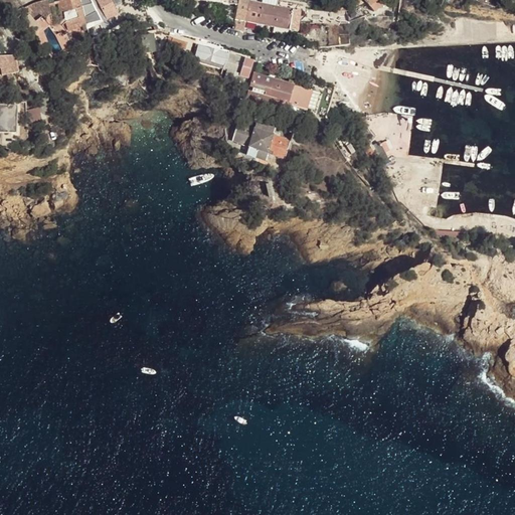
[(48,0),(38,0),(34,1),(23,6),(29,13),(37,25),(50,11),(49,3),(48,0)]
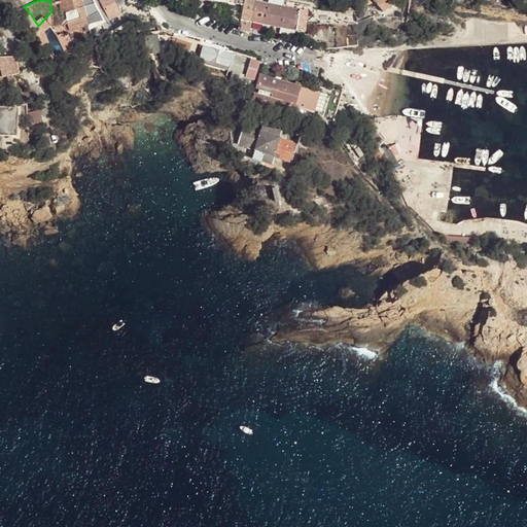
[(67,25),(68,25),(70,31),(72,30),(88,26),(80,0),(64,0),(59,1),(62,18),(65,16),(67,25)]
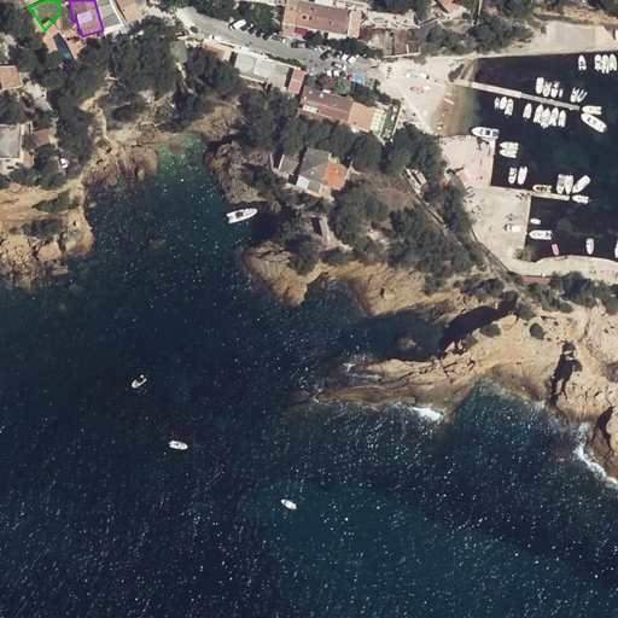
[(141,18),(132,0),(108,0),(114,12),(122,29),(141,18)]
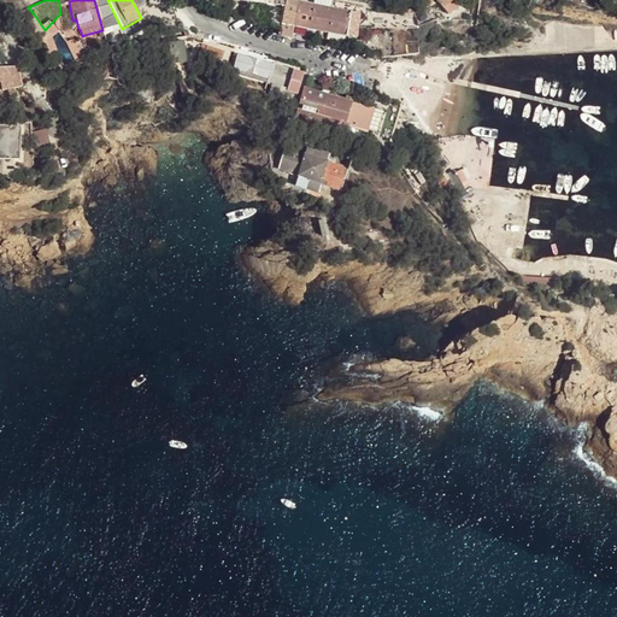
[(297,0),(286,0),(282,24),(295,27),(357,39),(362,13),(331,7),(313,4),(297,0)]
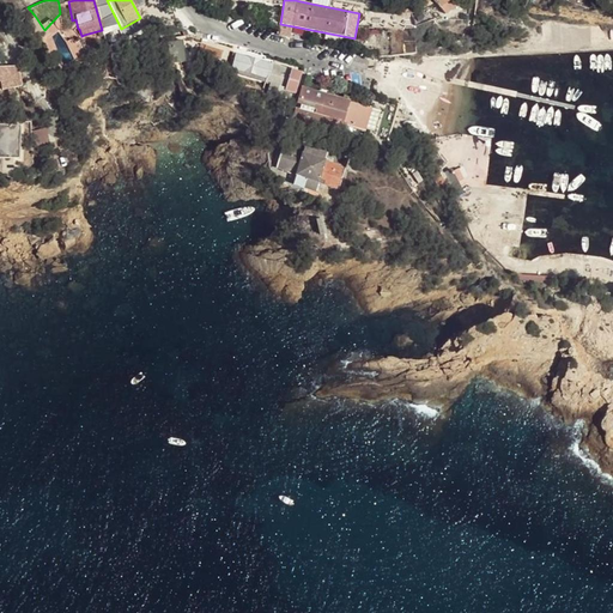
[(280,11),(272,10),(268,25),(278,28),(280,11)]
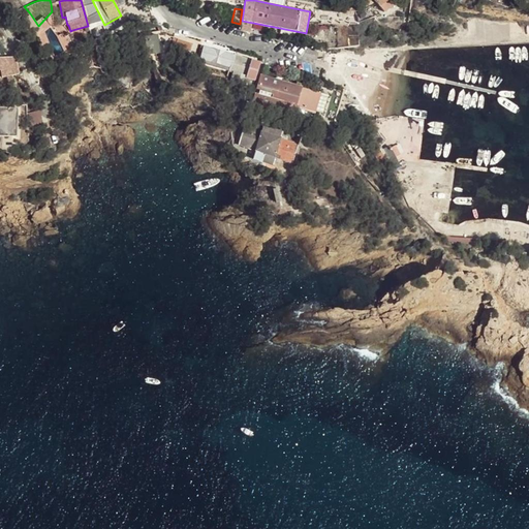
[(38,26),(30,13),(21,20),(23,23),(18,26),(23,37),(29,34),(30,36),(38,33),(34,29),(38,26)]
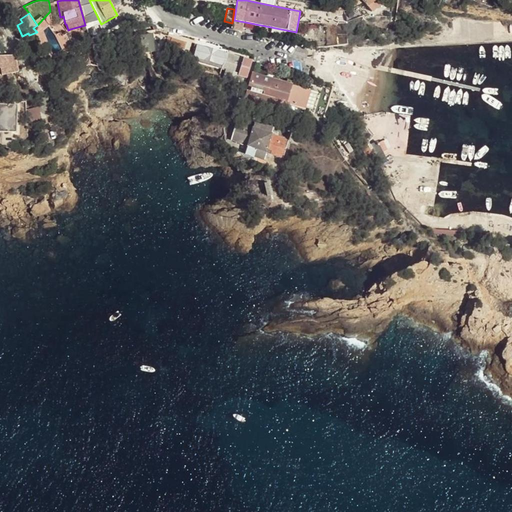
[(243,31),(245,22),(234,20),(233,25),(232,29),(243,31)]
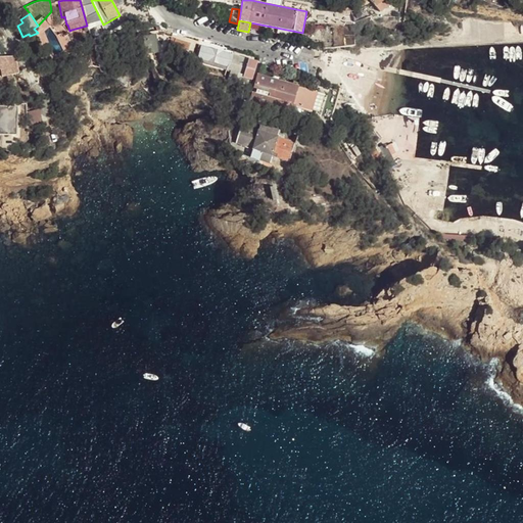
[(75,54),(80,51),(68,33),(63,36),(62,33),(57,36),(64,51),(75,54)]
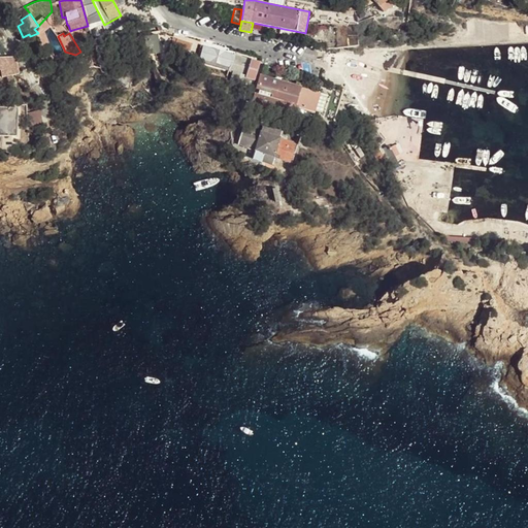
[(169,51),(174,35),(167,33),(162,47),(169,51)]
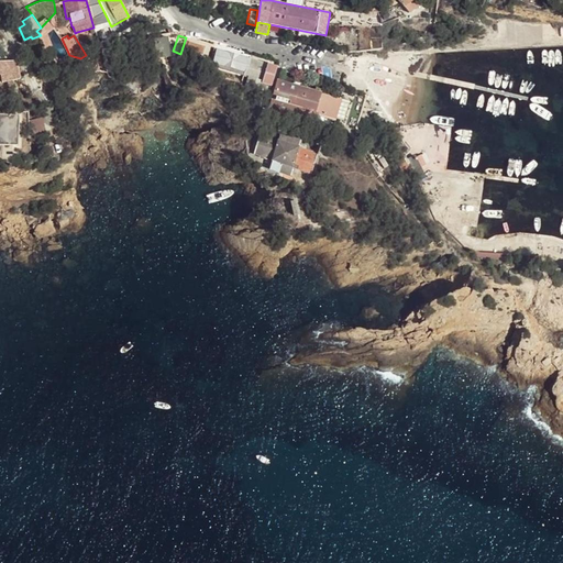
[(170,56),(168,37),(154,40),(157,58),(170,56)]
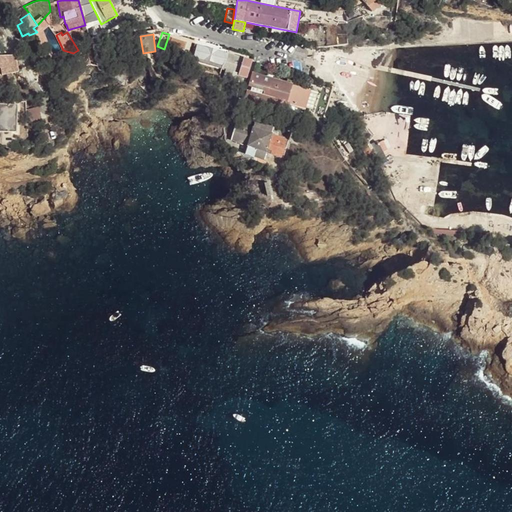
[(224,67),(228,54),(198,45),(195,57),(206,60),(206,62),(224,67)]
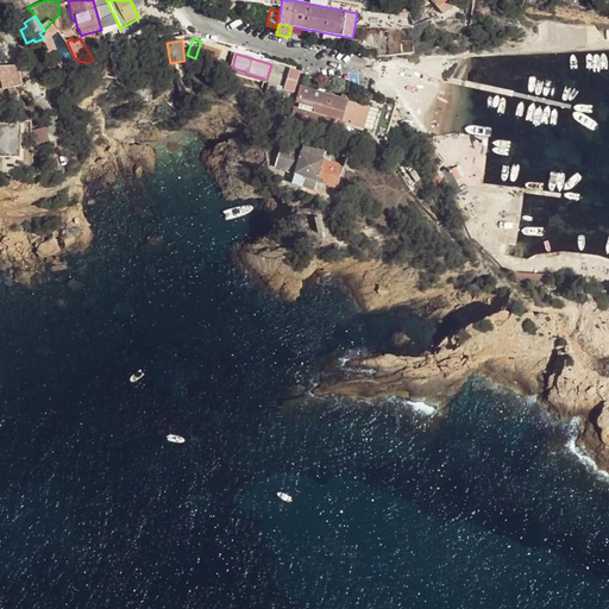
[(299,73),(271,64),(267,80),(263,92),(276,96),(283,99),(286,89),(293,92),(299,73)]
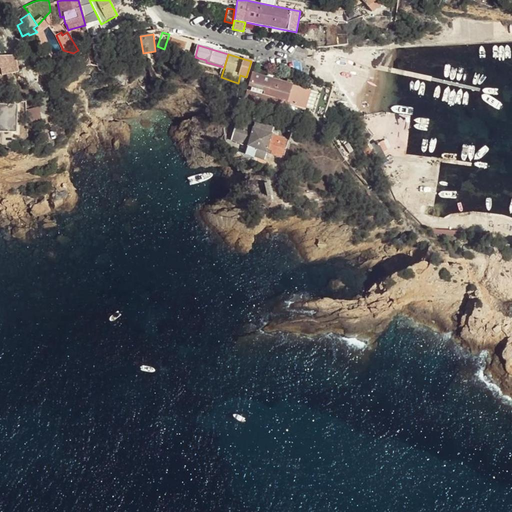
[(15,56),(0,55),(0,67),(1,67),(2,74),(18,71),(15,56)]
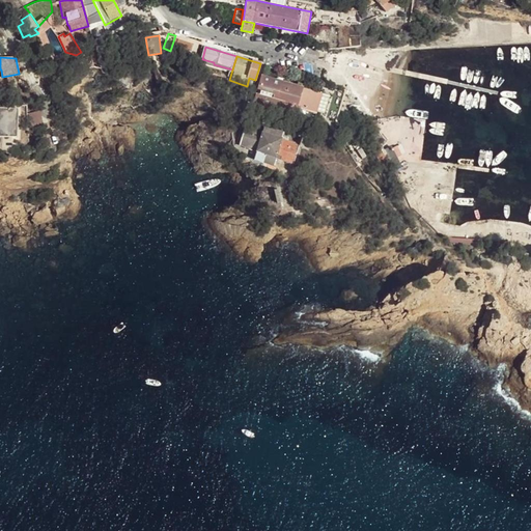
[(323,93),(262,76),(256,95),(254,104),(248,103),(247,109),(252,110),(252,109),(272,115),(274,111),(294,117),(297,108),(316,114),(323,93)]
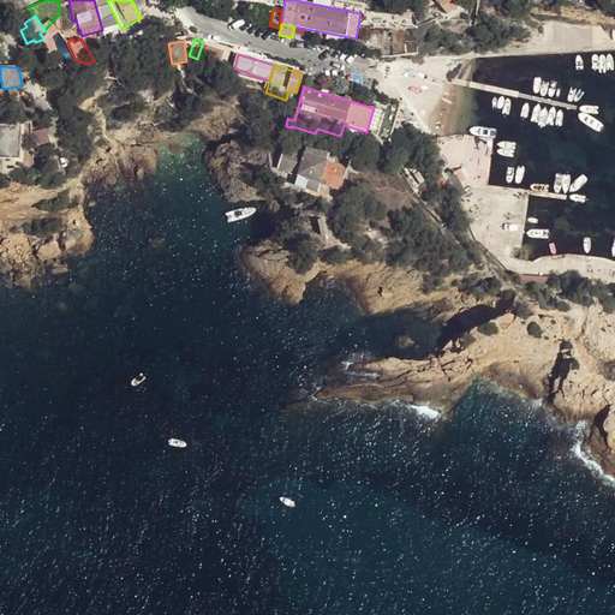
[(0,159),(19,160),(21,127),(0,125),(0,159)]
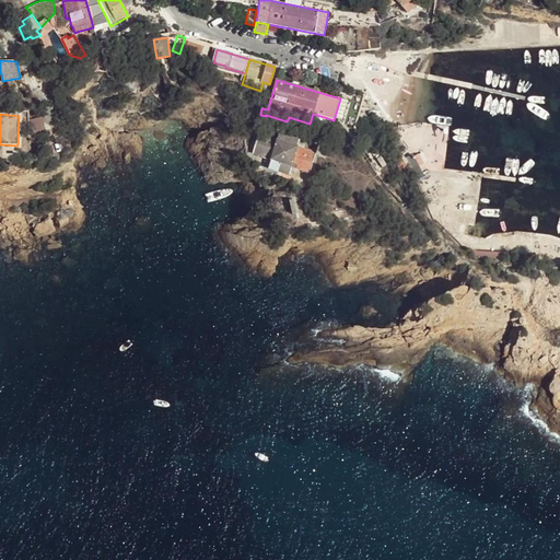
[(42,117),(30,120),(32,132),(45,129),(42,117)]
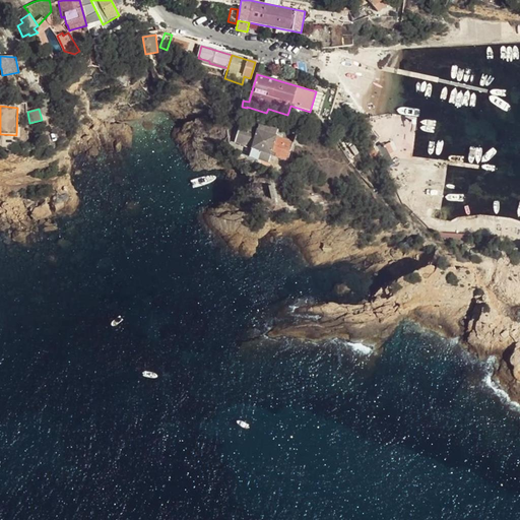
[(295,137),(241,119),(233,143),(252,149),(249,157),(267,164),(270,155),(287,161),(295,137)]
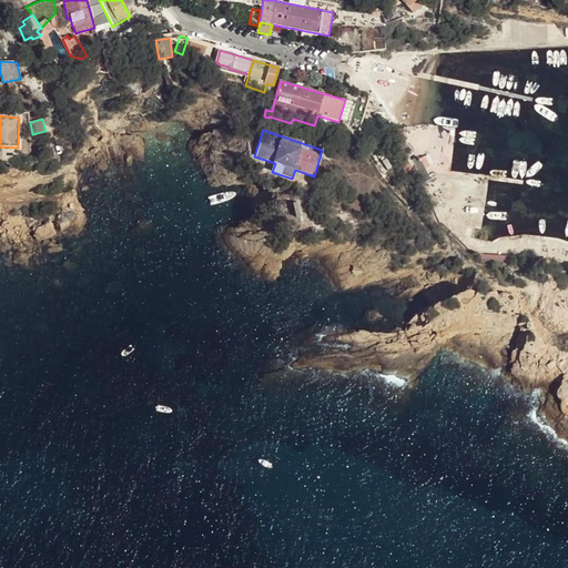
[(424,169),(429,166),(424,155),(419,159),(424,169)]
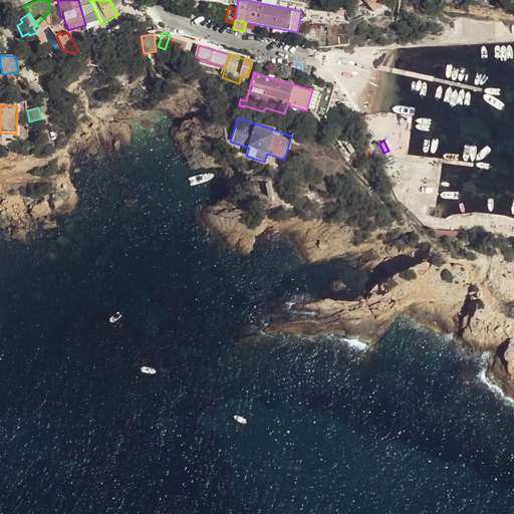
[(373,157),(397,204),(398,203),(423,228),(438,234),(494,237),(494,234),(438,230),(424,225),(400,201),(399,202),(380,165),(389,162),(383,153),(379,144),(378,142),(369,146),(373,157)]
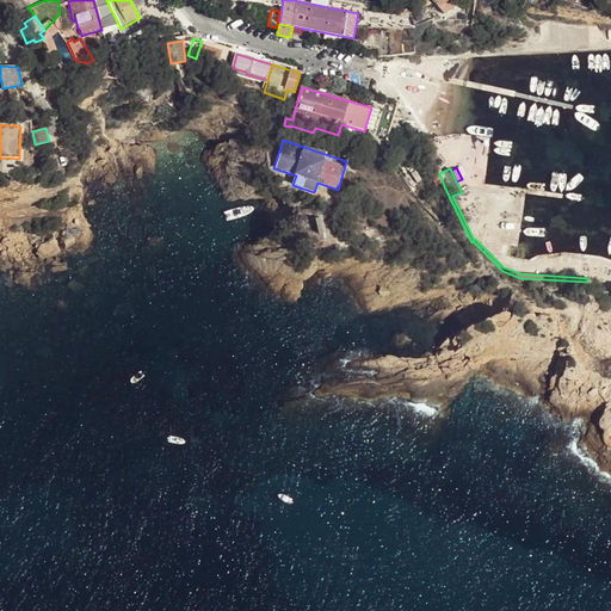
[(411,174),(417,183),(421,180),(415,171),(411,174)]
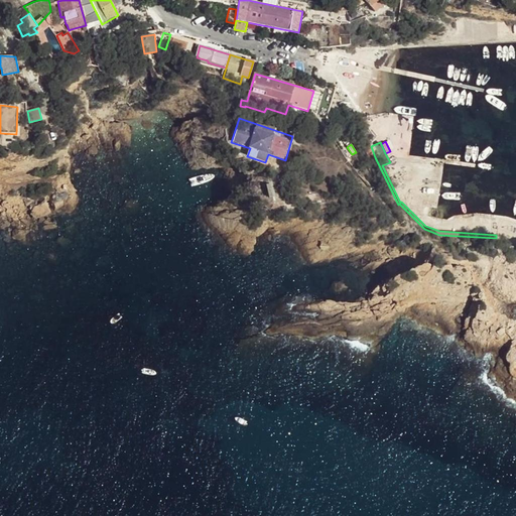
[(370,160),(375,157),(371,146),(370,144),(364,147),(370,160)]
